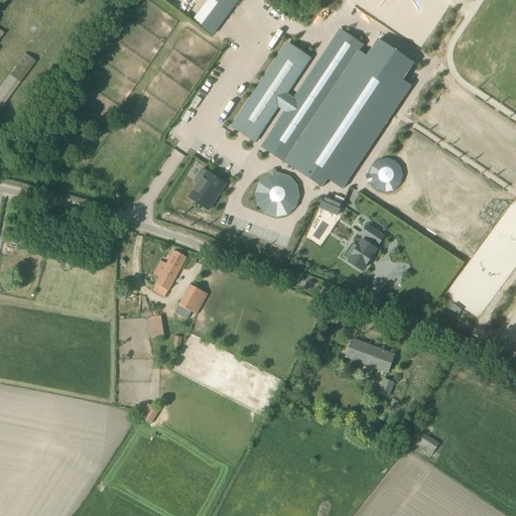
[(209,0),(194,21),(202,27),(222,0),(209,0)]
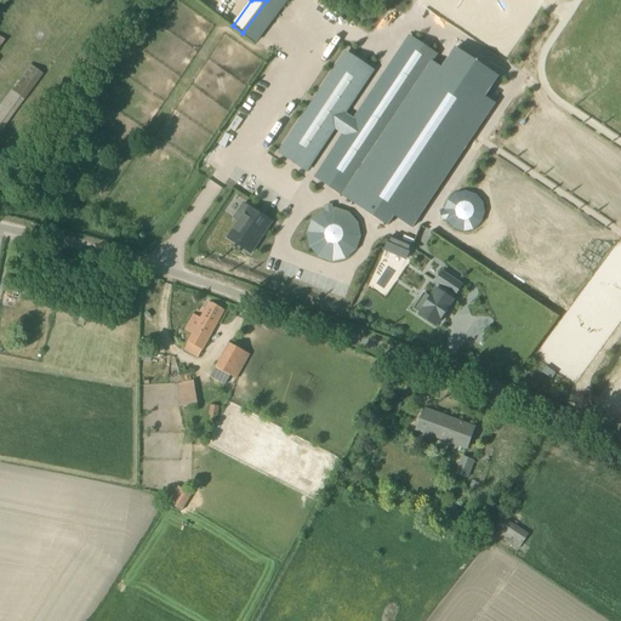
[(267,0),(265,5),(243,33),(258,44),(290,0),(267,0)]
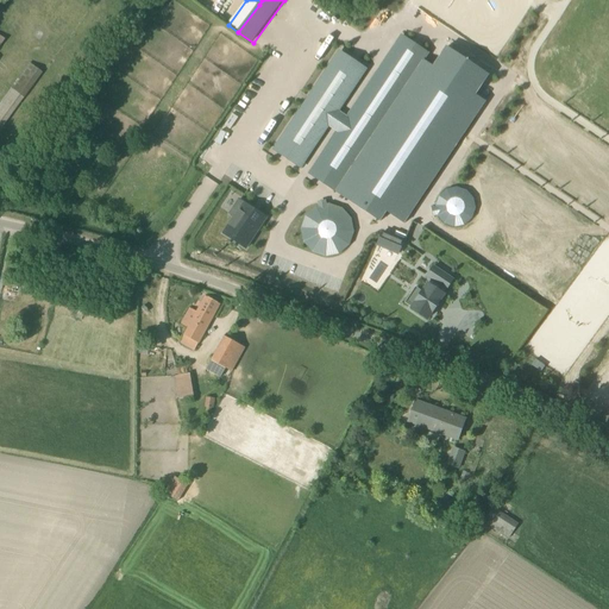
[(406,39),(314,176),(383,223),(389,213),(407,225),(488,104),(478,96),(496,70),(453,42),(435,69),(426,62),(431,55),(406,39)]
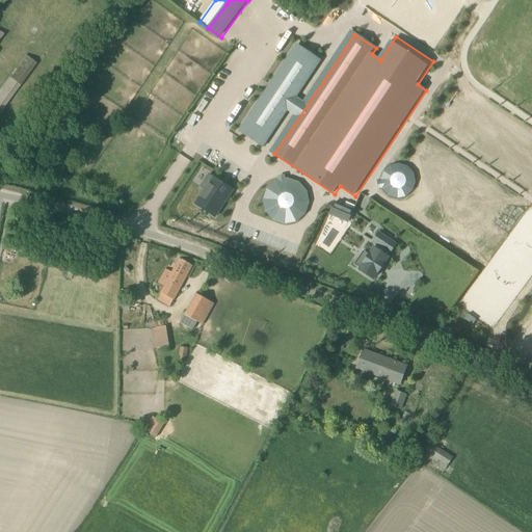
[(319,59),(298,46),(240,132),(261,145),(319,59)]
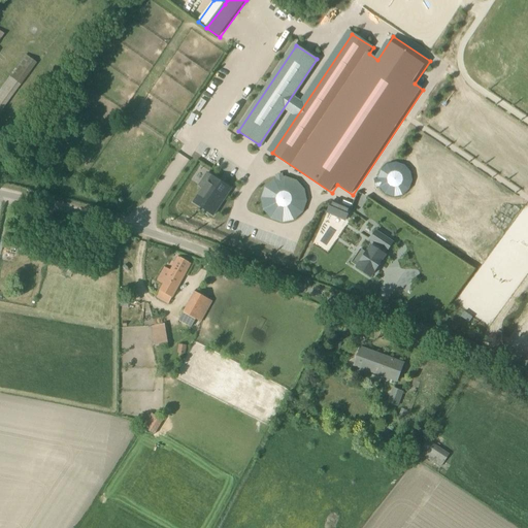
[(0,112),(21,84),(22,85),(37,63),(26,54),(10,76),(0,90),(0,112)]
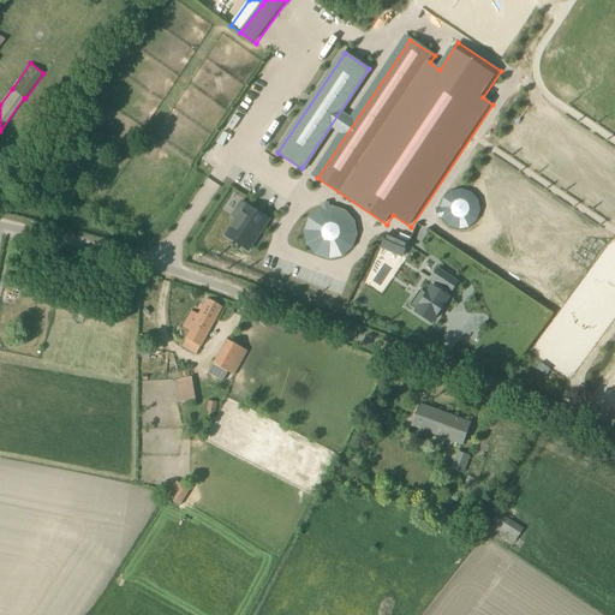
[(249,251),(269,219),(242,201),(232,216),(237,219),(226,236),(249,251)]
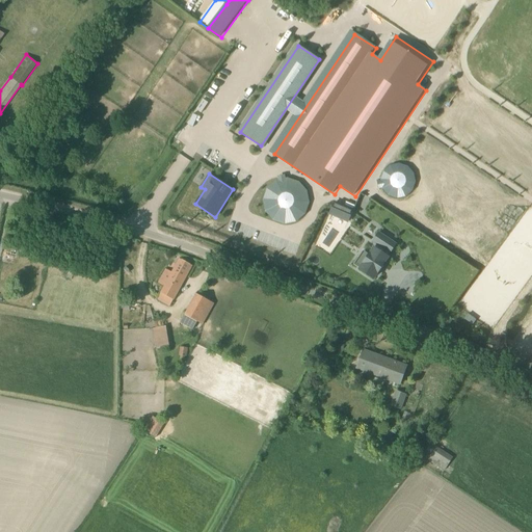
[(292,217),(297,214),(301,209),(304,204),(304,197),(301,189),(300,185),(295,181),(289,179),(283,179),(276,180),(270,184),(267,190),(265,196),(265,203),(268,209),(272,214),(278,217),(286,218),(292,217)]
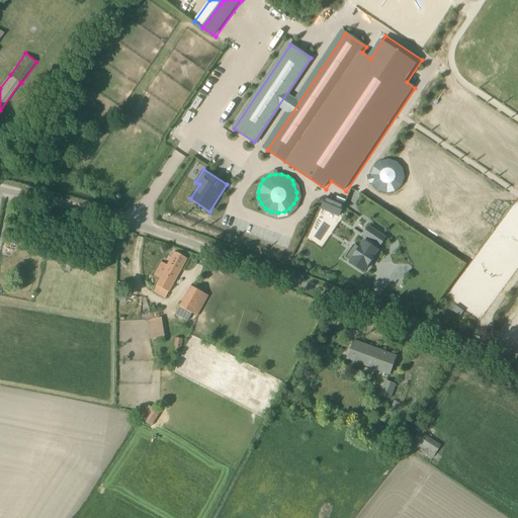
[(339,201),(321,193),(315,205),(339,216),(344,203),(339,201)]
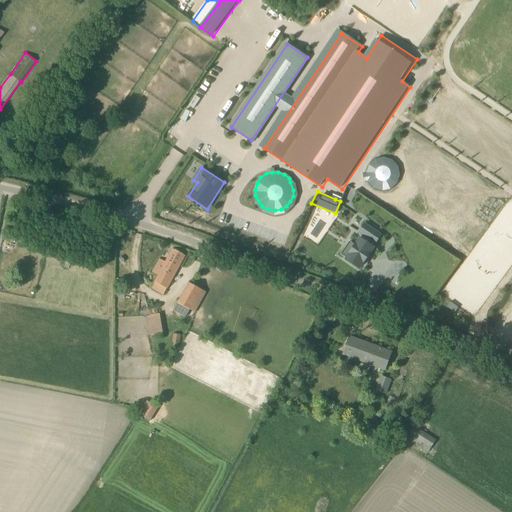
[(359,268),(363,262),(369,253),(373,247),(371,246),(374,242),(375,243),(381,235),(365,223),(359,232),(364,235),(362,239),(360,238),(356,244),(350,252),(350,253),(346,259),(359,268)]
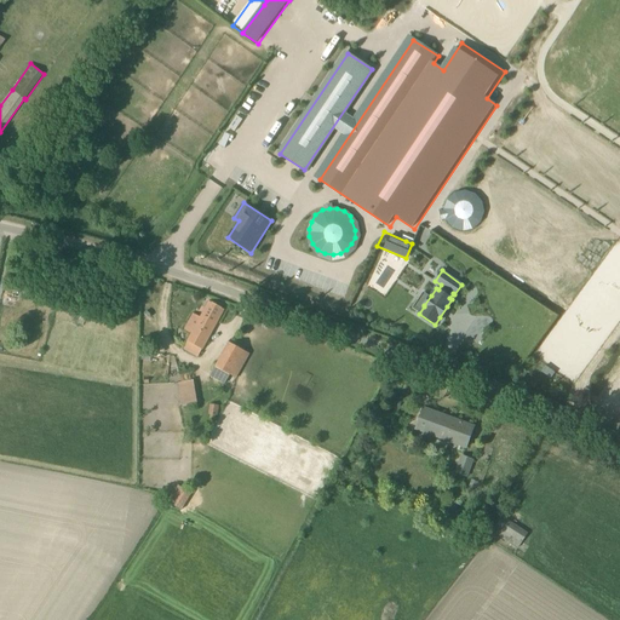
[(199,357),(224,310),(210,302),(201,317),(194,314),(184,329),(191,334),(183,349),(199,357)]
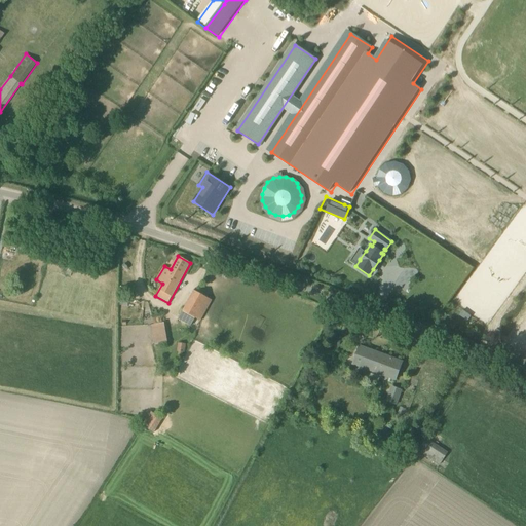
[(200,321),(212,300),(194,291),(183,311),(178,320),(190,327),(195,318),(200,321)]
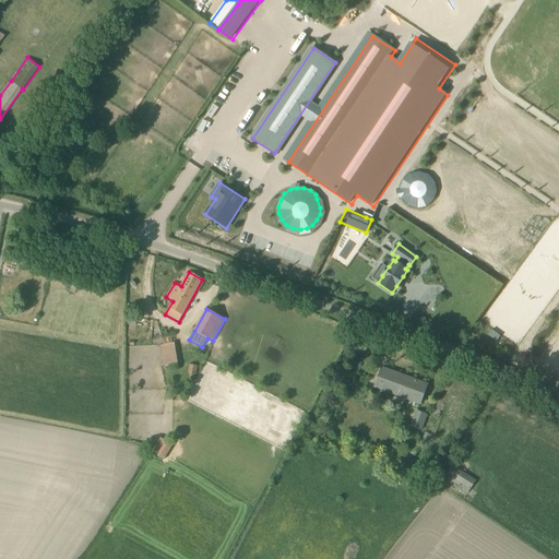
[(178,365),(175,343),(161,345),(164,367),(178,365)]
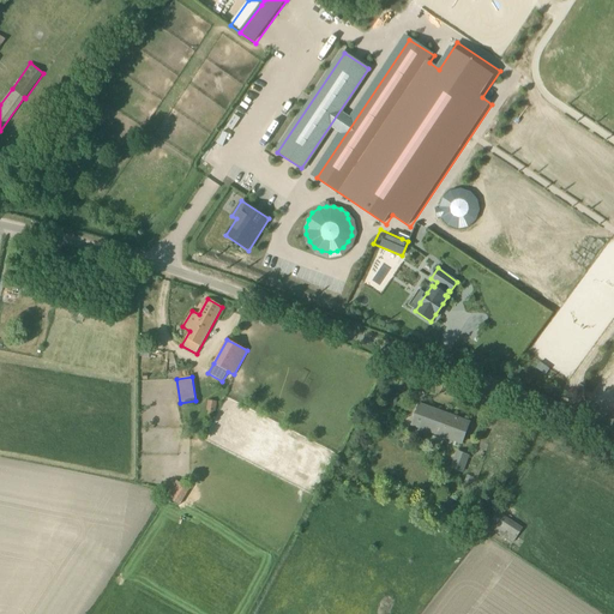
[(208,399),(206,410),(208,410),(208,415),(214,416),(215,411),(216,411),(217,402),(208,399)]
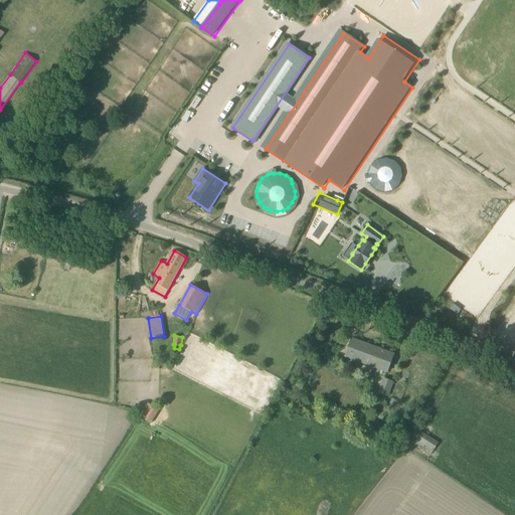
[(387,372),(393,354),(352,339),(345,356),(387,372)]
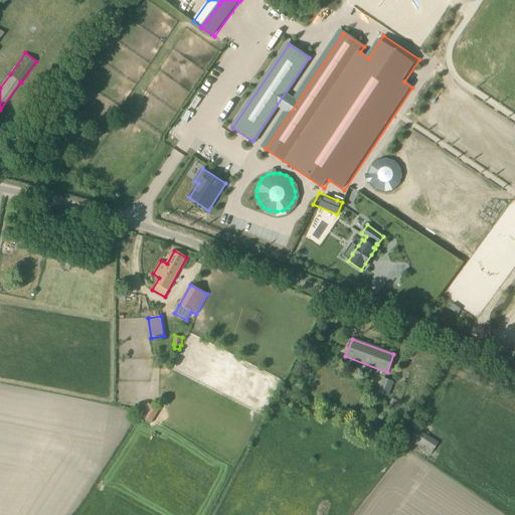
[(384,379),(379,392),(372,409),(381,412),(392,382),(384,379)]
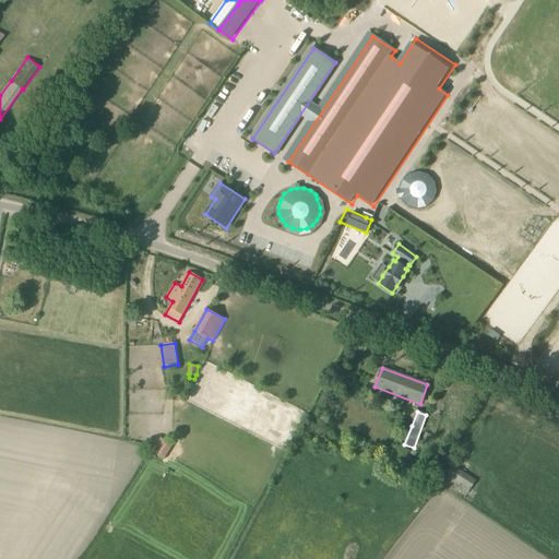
[(166,460),(174,443),(159,437),(152,453),(166,460)]
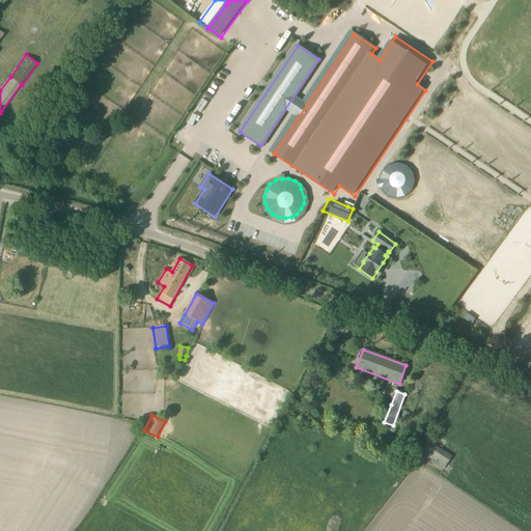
[(451,457),(430,443),(421,455),(443,470),(451,457)]
